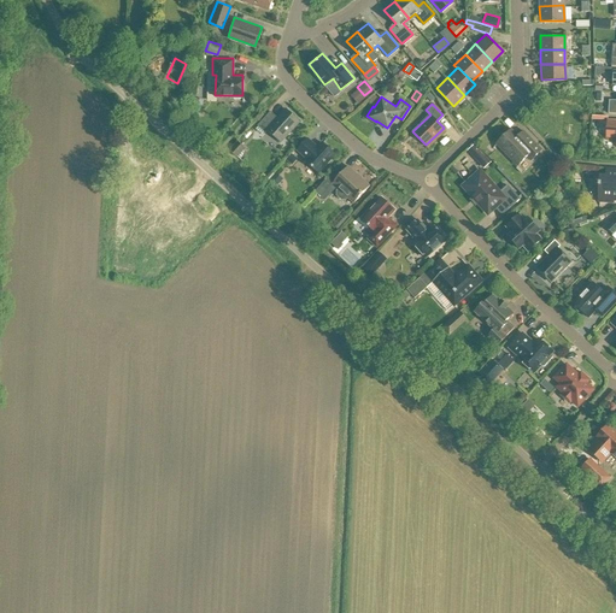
[(280,141),(299,121),(285,107),(276,116),(269,110),(256,124),(264,131),(267,128),(280,141)]
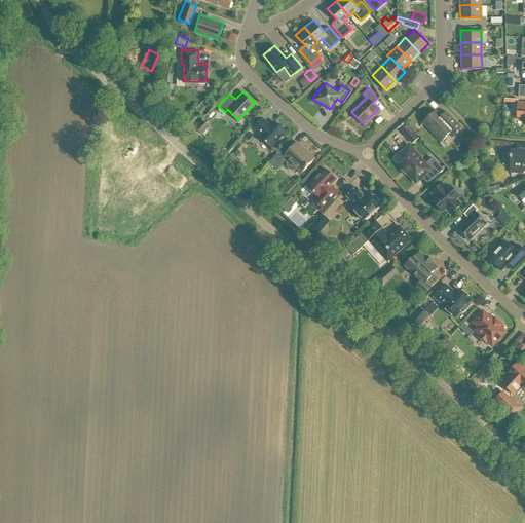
[(524,101),(517,101),(516,115),(524,115),(524,101)]
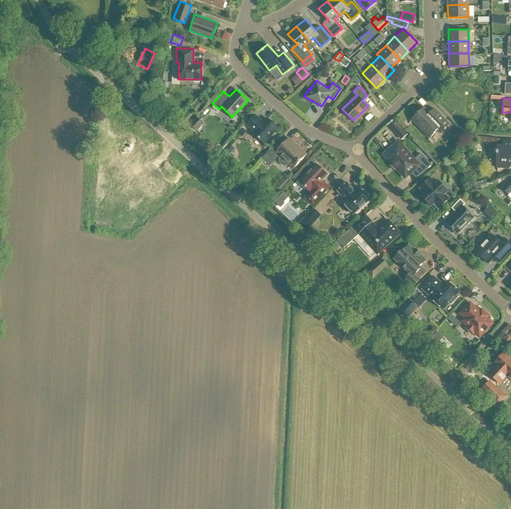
[(439,132),(449,123),(434,107),(429,112),(423,106),(411,118),(428,136),(436,128),(439,132)]
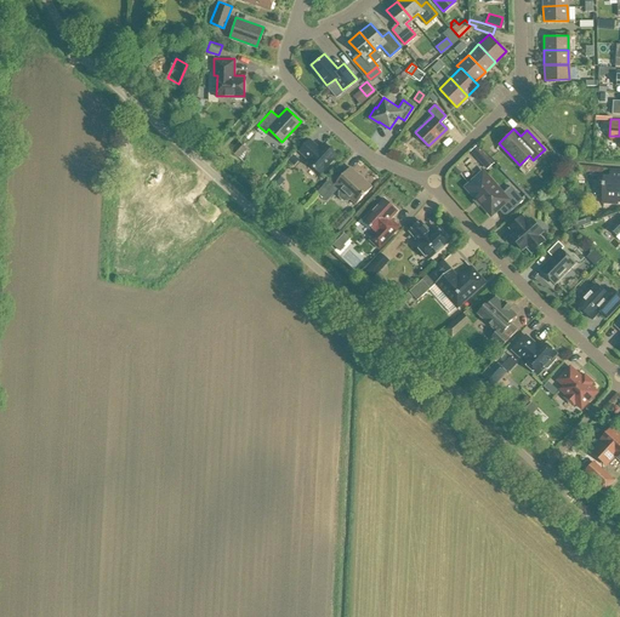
[(319,172),(336,154),(323,142),(318,147),(308,137),(297,149),(307,158),(306,160),(319,172)]
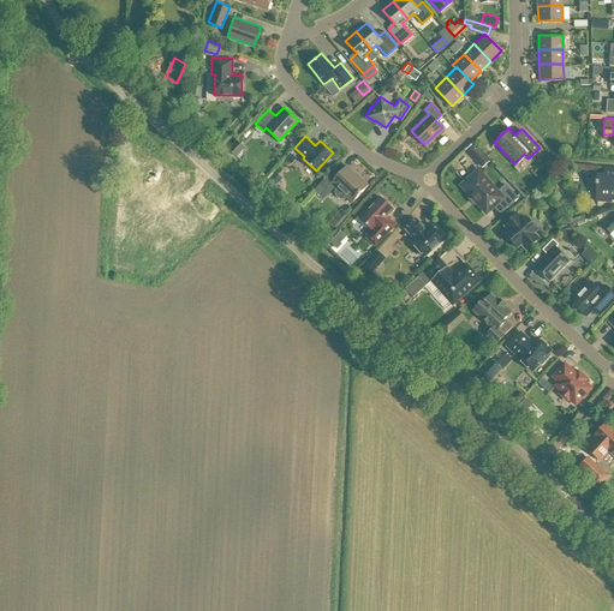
[(227,148),(234,154),(243,145),(236,138),(227,148)]
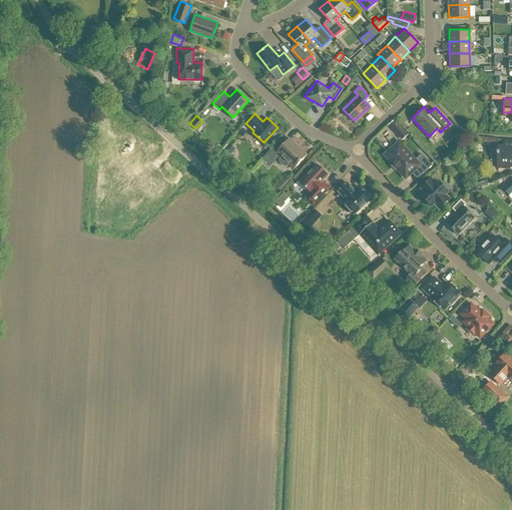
[(240,126),(236,131),(240,135),(245,130),(240,126)]
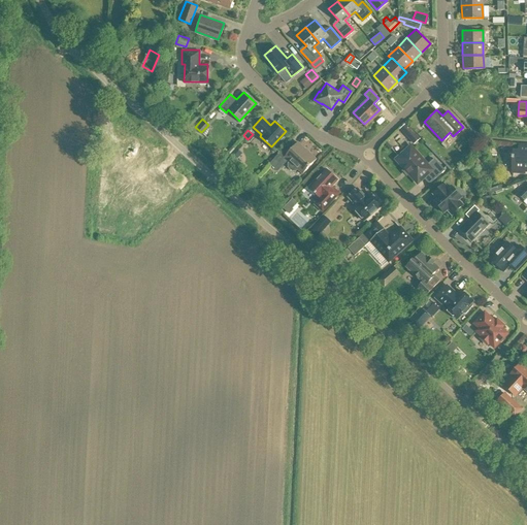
[(288,141),(273,158),(269,161),(277,168),(287,158),(289,161),(288,162),(288,165),(291,169),(295,168),(296,167),(301,172),(315,158),(297,141),(293,145),(288,141)]
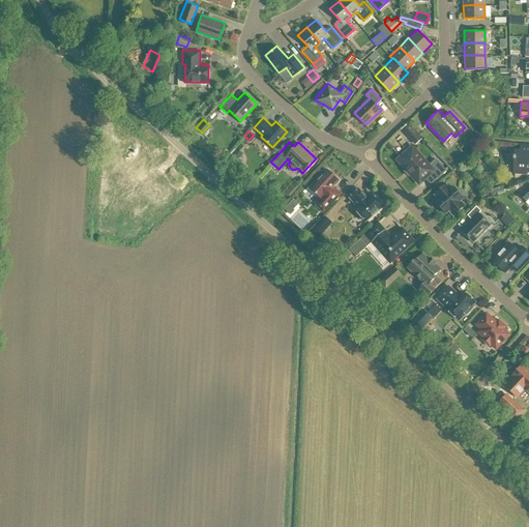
[(513,171),(525,172),(526,170),(528,170),(528,143),(520,143),(520,144),(521,144),(520,150),(515,150),(515,154),(513,154),(512,157),(515,157),(513,171)]
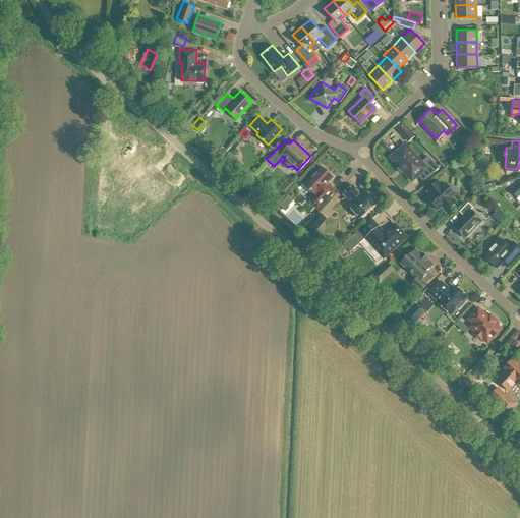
[(422,180),(438,166),(427,155),(420,161),(404,142),(390,156),(411,179),(417,174),(422,180)]
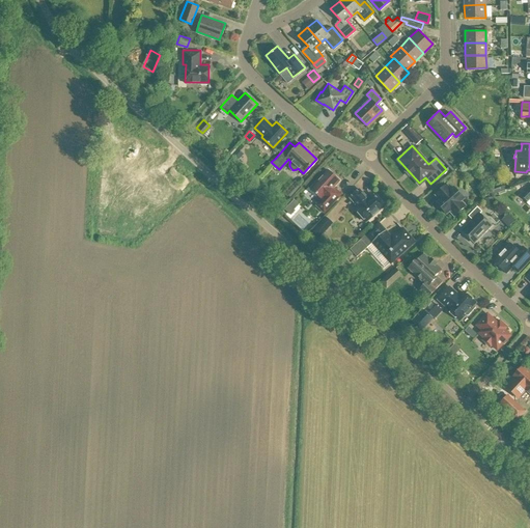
[(229,155),(239,164),(242,161),(238,158),(243,153),(236,146),(229,155)]
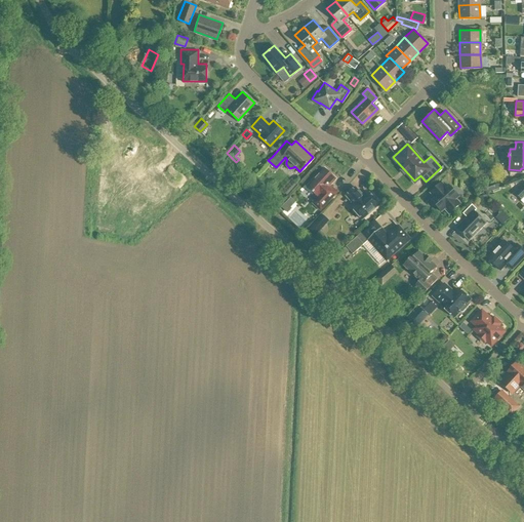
[(306,185),(316,195),(311,201),(320,209),(336,191),(329,184),(335,177),(323,166),(313,177),(306,185)]
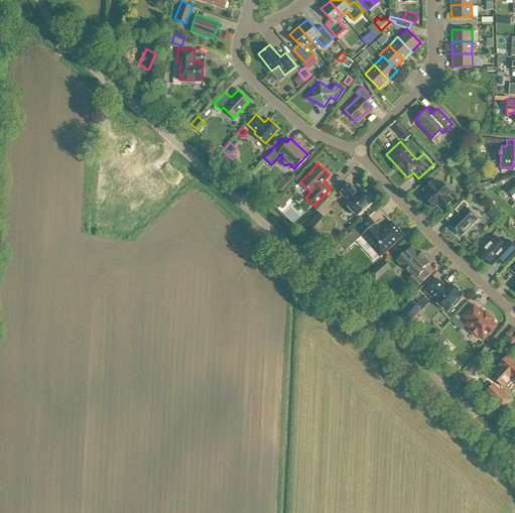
[(493,176),(477,182),(478,186),(494,180),(493,176)]
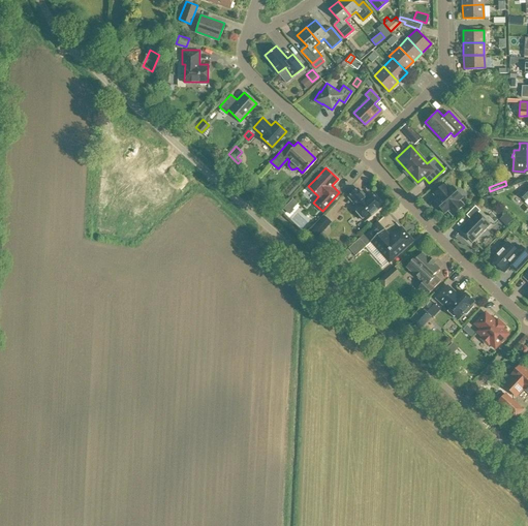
[(452,214),(463,204),(459,198),(461,196),(451,185),(448,187),(444,182),(433,192),(437,197),(434,200),(444,212),(447,209),(452,214)]
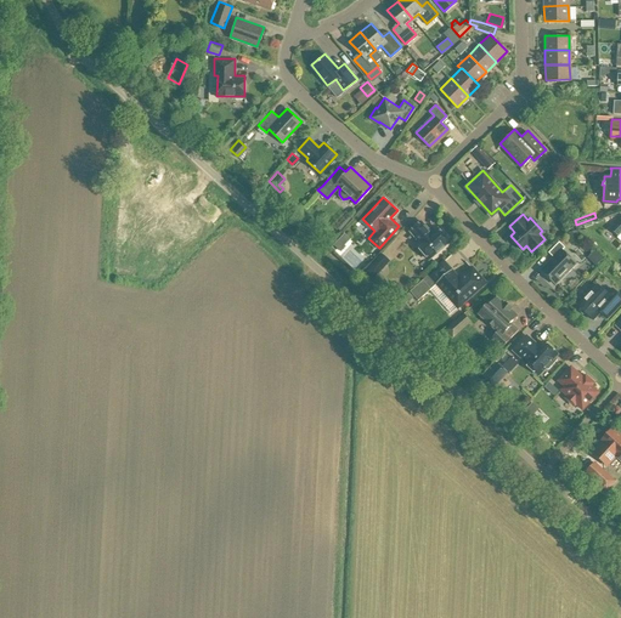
[(620,216),(610,227),(616,234),(620,230),(620,216)]
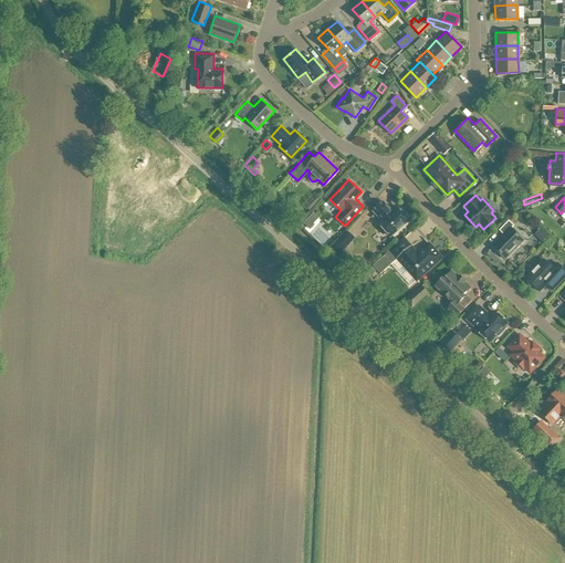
[(382,220),(379,222),(380,225),(379,227),(383,230),(385,230),(390,236),(408,219),(397,207),(393,211),(383,200),(373,209),(382,220)]
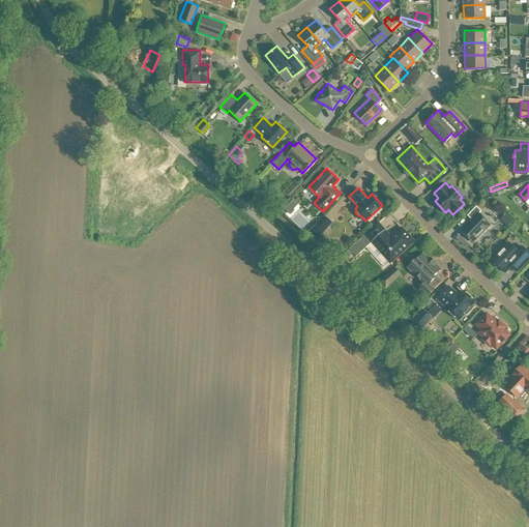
[(483,196),(483,204),(492,204),(491,195),(483,196)]
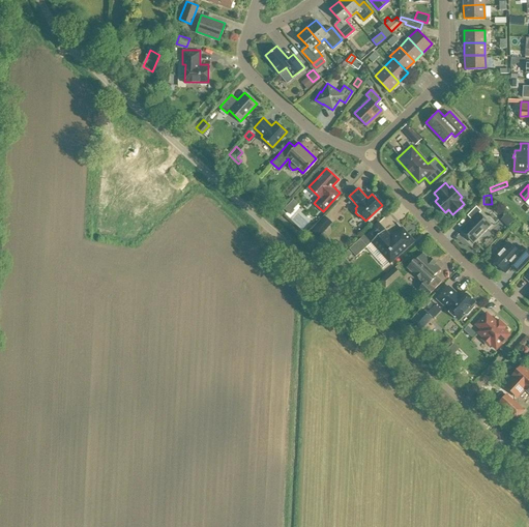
[(288,203),(284,207),(290,212),(293,208),(288,203)]
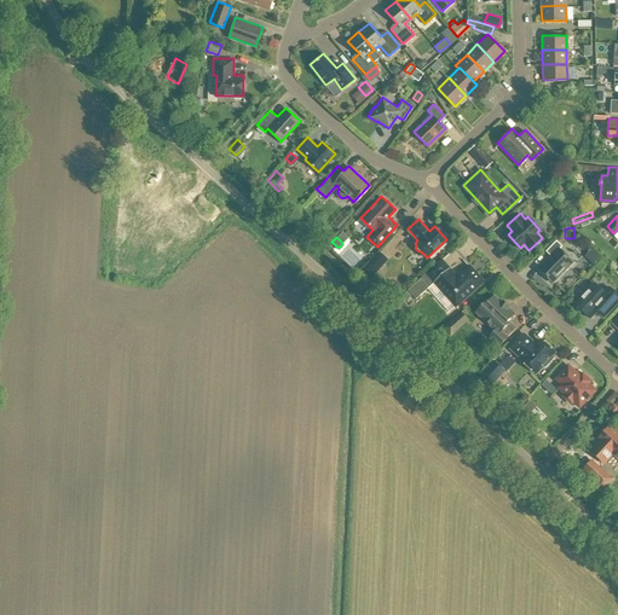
[(552,280),(572,261),(558,247),(561,244),(555,239),(544,249),(550,255),(537,267),(552,280)]
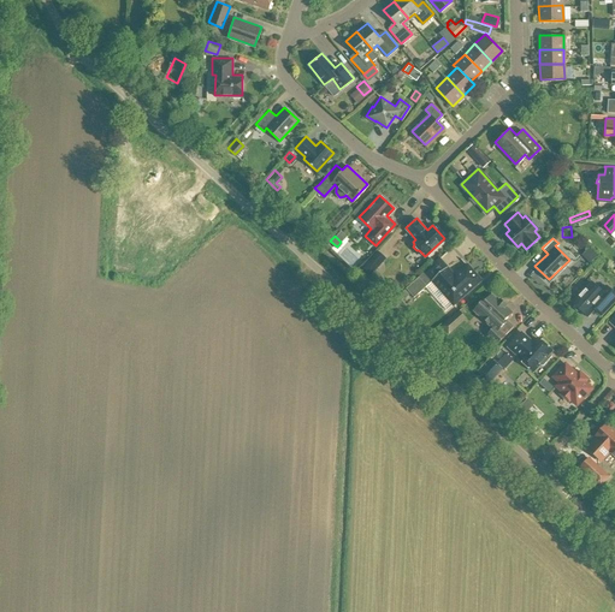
[(596,253),(590,245),(584,250),(590,257),(596,253)]
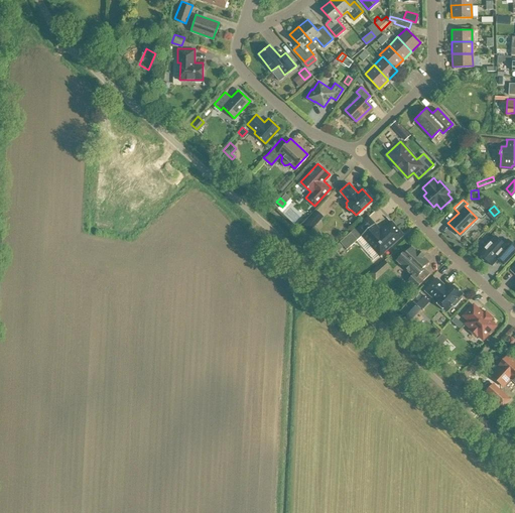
[(303,223),(309,229),(323,215),(316,209),(303,223)]
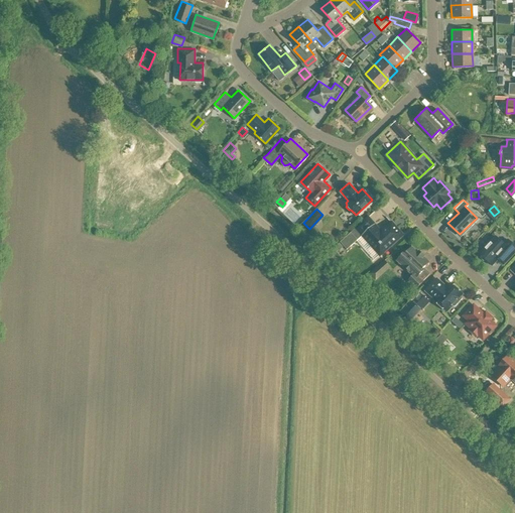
[(100,215),(99,226),(113,227),(114,216),(100,215)]
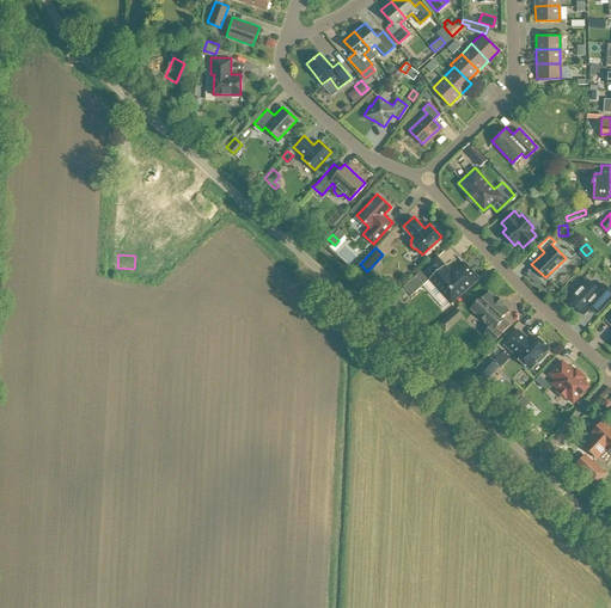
[(415,274),(402,284),(410,294),(422,283),(443,307),(450,300),(476,276),(468,268),(464,262),(451,274),(435,256),(415,274)]
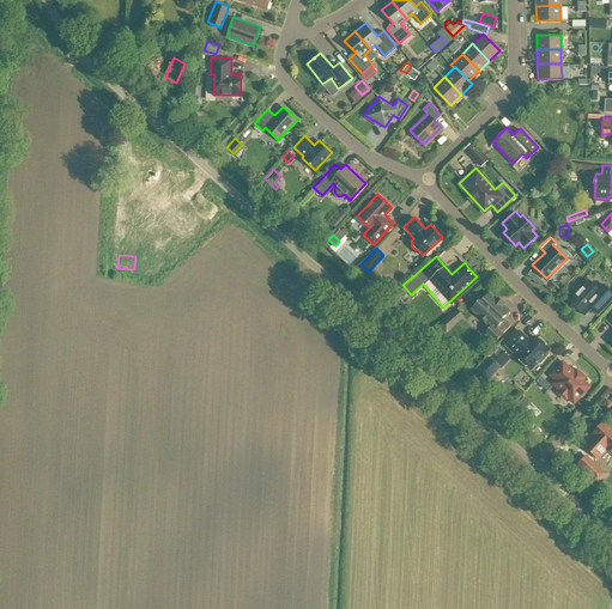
[(569,300),(570,302),(570,304),(574,308),(576,306),(583,314),(589,305),(597,312),(611,296),(611,291),(603,282),(598,288),(588,279),(582,286),(581,285),(574,292),(575,293),(569,300)]
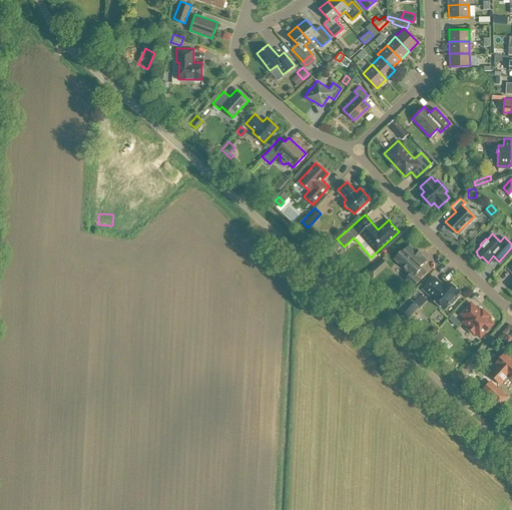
[(414,249),(409,244),(403,250),(401,249),(394,258),(410,273),(405,278),(413,286),(425,272),(419,266),(426,259),(420,253),(421,252),(416,247),(414,249)]
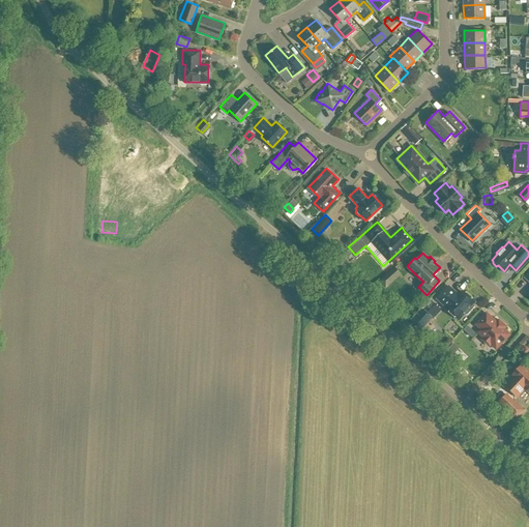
[(393,264),(378,279),(385,286),(401,272),(393,264)]
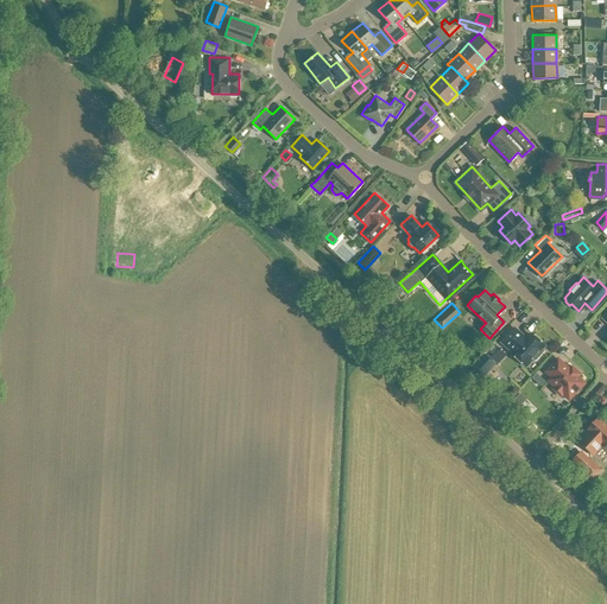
[(525,338),(513,328),(501,341),(513,351),(512,353),(525,364),(532,357),(535,360),(536,358),(538,355),(538,353),(537,351),(543,344),(530,332),(525,338)]
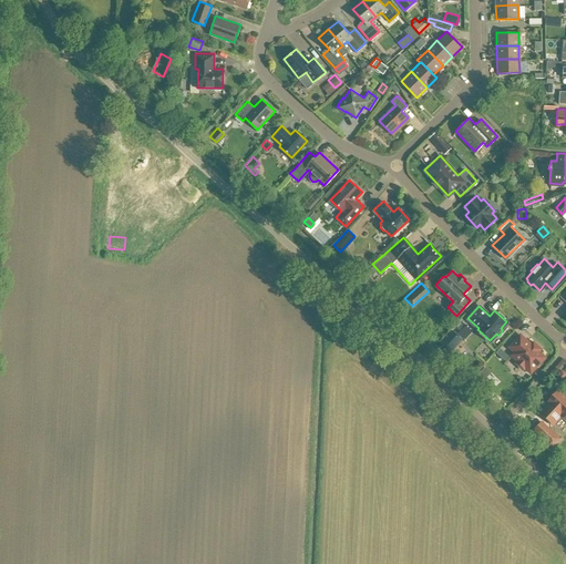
[(452,328),(440,341),(450,350),(462,338),(452,328)]
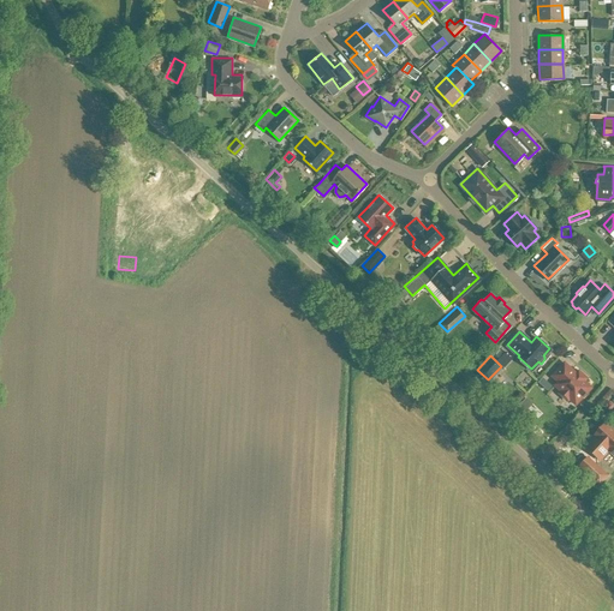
[(574,402),(590,387),(582,378),(584,377),(578,371),(577,373),(564,361),(552,375),(558,379),(554,383),(561,390),(559,391),(567,399),(568,396),(574,402)]
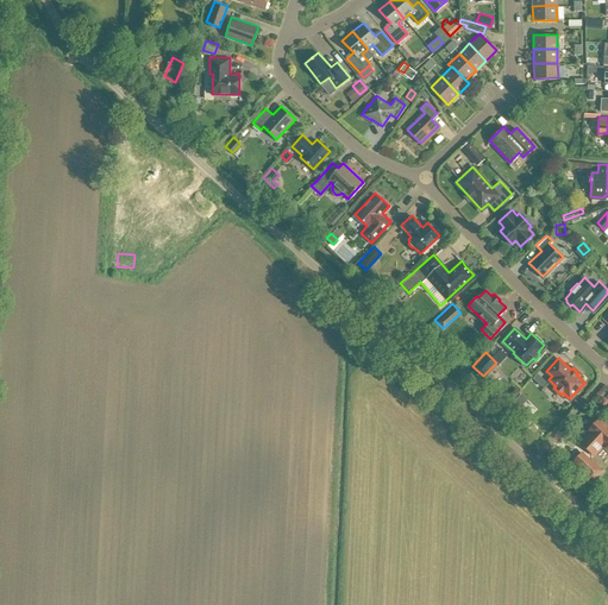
[(607,448),(607,424),(600,417),(588,430),(589,433),(581,442),(593,453),(602,443),(607,448)]
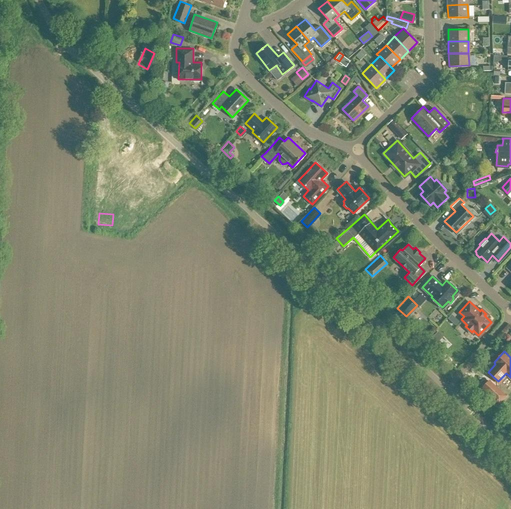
[(506,394),(488,378),(480,387),(498,403),(506,394)]
